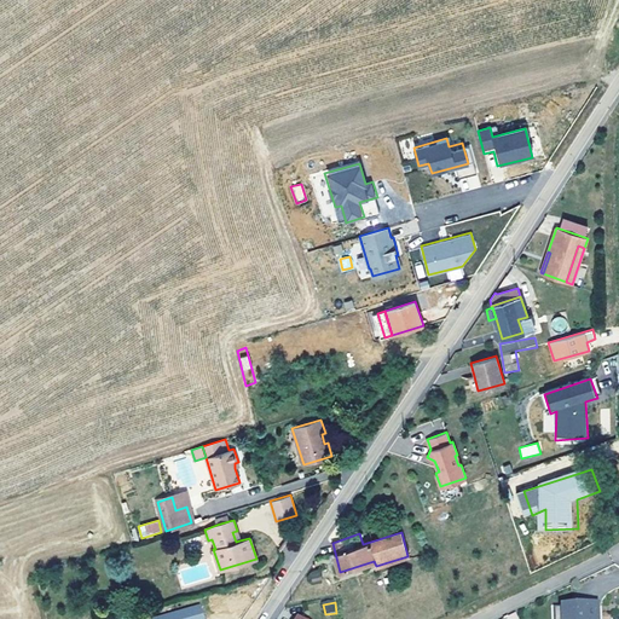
[(562,607),(554,607),(554,618),(597,618),(597,606),(584,607),(584,603),(561,605),(562,607)]
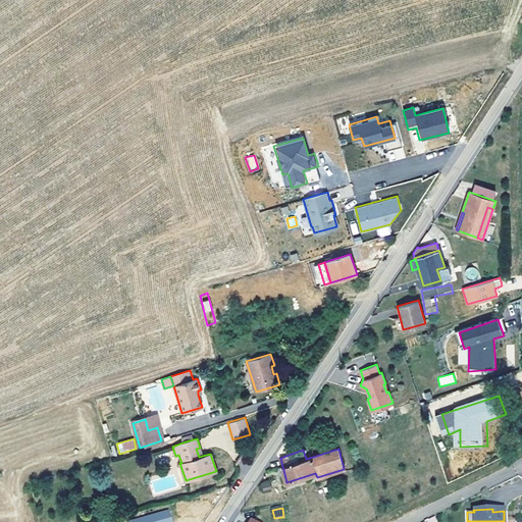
[(171,521),(169,511),(129,521),(128,521),(171,521)]
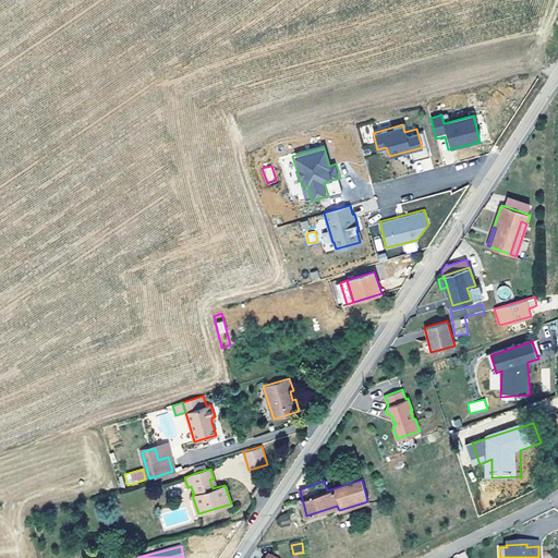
All buildings are outlined.
